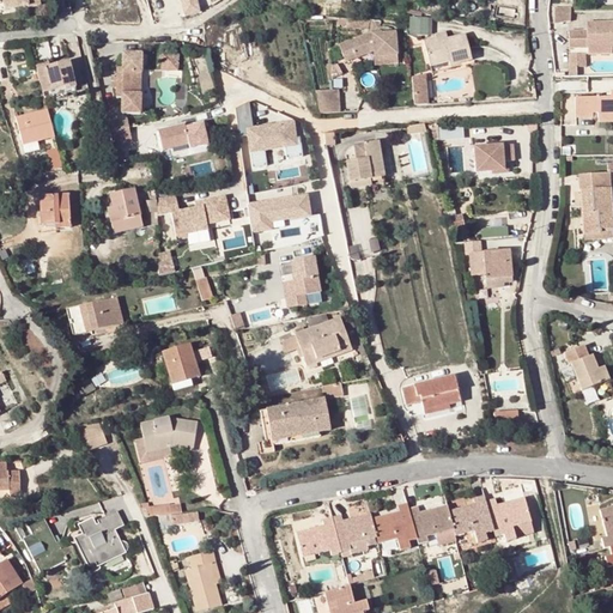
[(2,0),(4,1),(6,12),(29,6),(30,7),(42,5),(41,0),(2,0)]
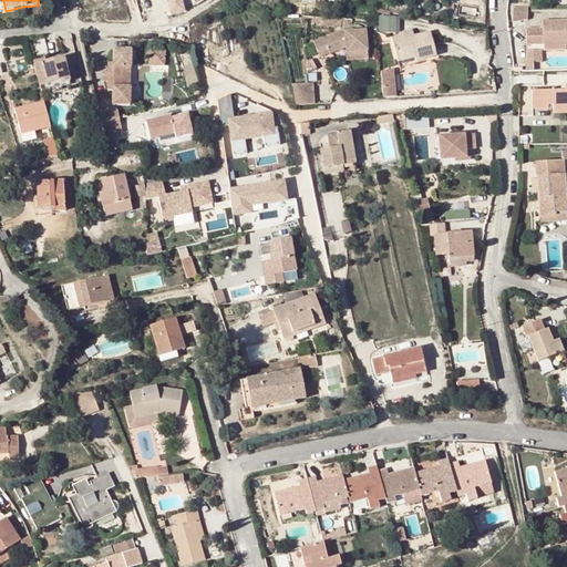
[(166,0),(171,16),(186,11),(183,0),(166,0)]
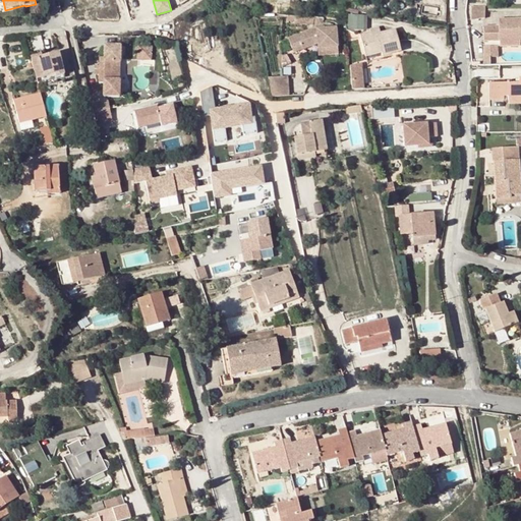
[(348,30),(367,30),(367,14),(348,14),(348,30)]
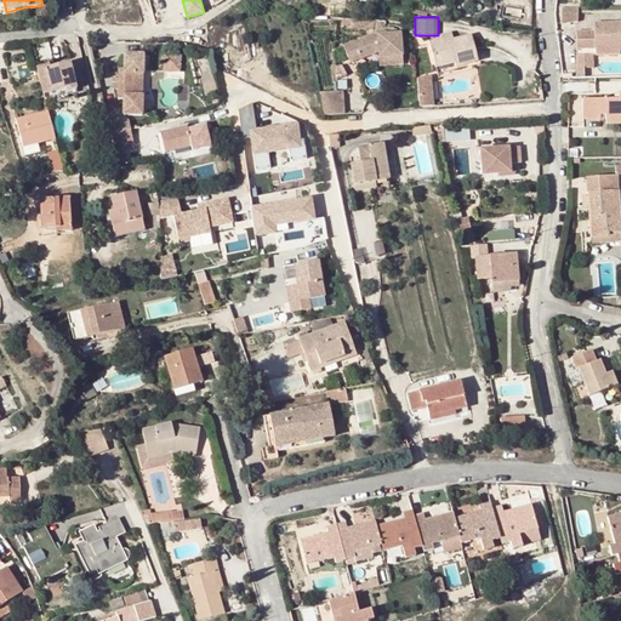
[(576,50),(596,49),(596,44),(620,43),(620,26),(620,23),(593,24),(594,32),(576,33),(576,50)]
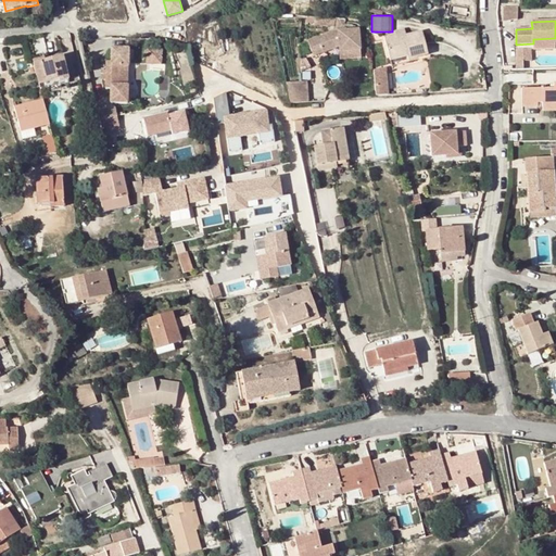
[(336,32),(311,42),(315,52),(323,50),(324,54),(339,49),(339,45),(341,45),(342,49),(342,52),(362,51),(359,30),(336,32)]
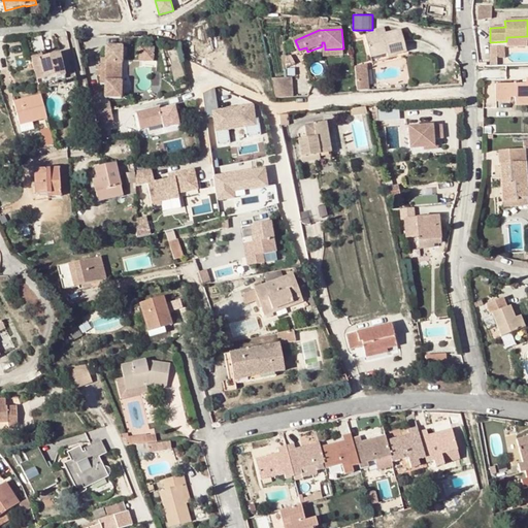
[(388,54),(389,56),(407,51),(401,30),(386,34),(384,35),(383,33),(376,34),(376,33),(366,36),(371,58),(388,54)]
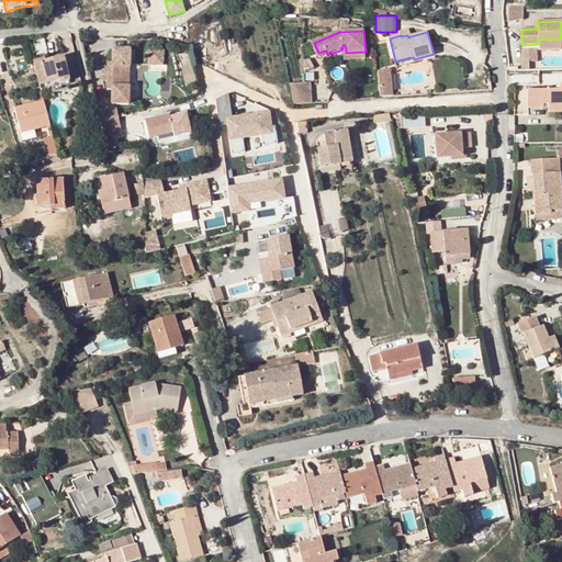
[(131,49),(114,48),(113,62),(109,62),(108,70),(107,70),(105,80),(108,80),(107,89),(112,89),(111,103),(127,104),(128,87),(126,86),(127,67),(130,67),(131,49)]
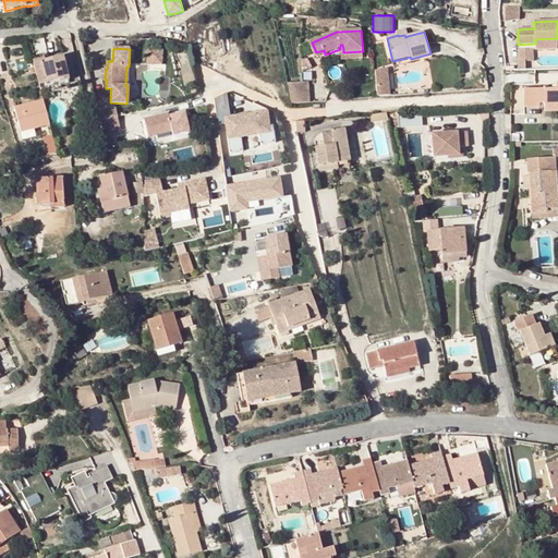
[(518,50),(518,70),(525,70),(524,61),(533,61),(533,49),(518,50)]
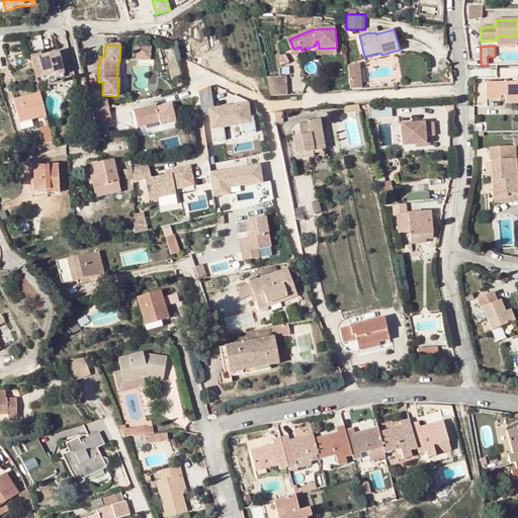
[(56,75),(57,77),(64,74),(59,53),(42,57),(31,60),(36,80),(56,75)]
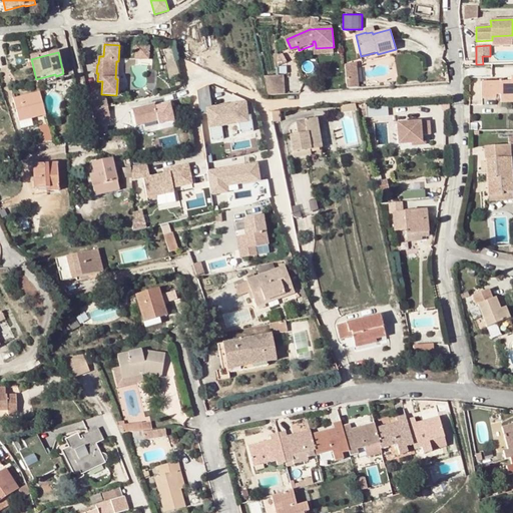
[(379,57),(378,54),(377,52),(361,56),(362,62),(379,57)]
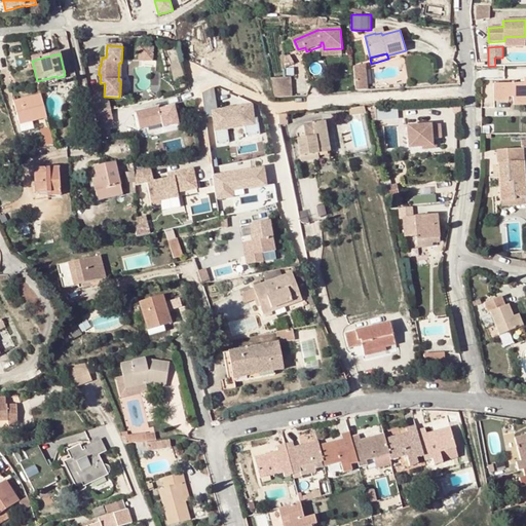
[(366,64),(353,65),(355,90),(368,89),(366,64)]
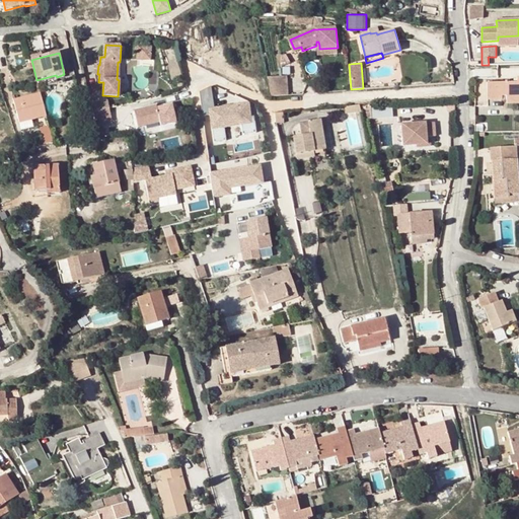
[(57,79),(57,77),(56,75),(36,80),(38,84),(57,79)]
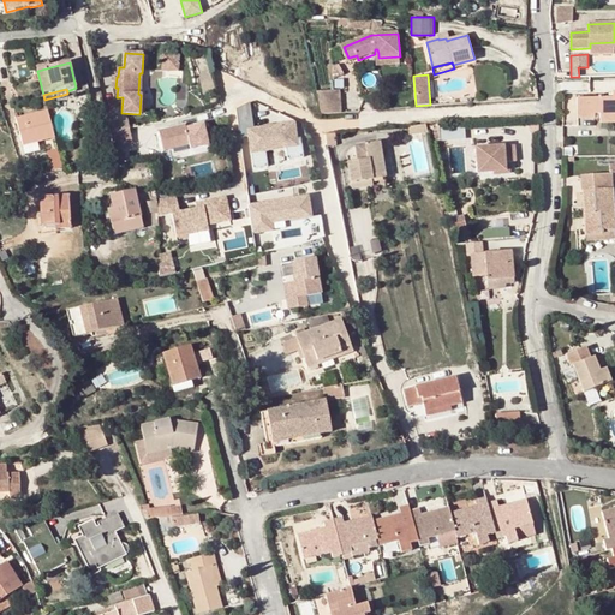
[(598,97),(578,97),(578,119),(595,119),(595,114),(599,114),(601,124),(614,123),(614,91),(613,93),(613,97),(601,97),(601,96),(598,96),(598,97)]
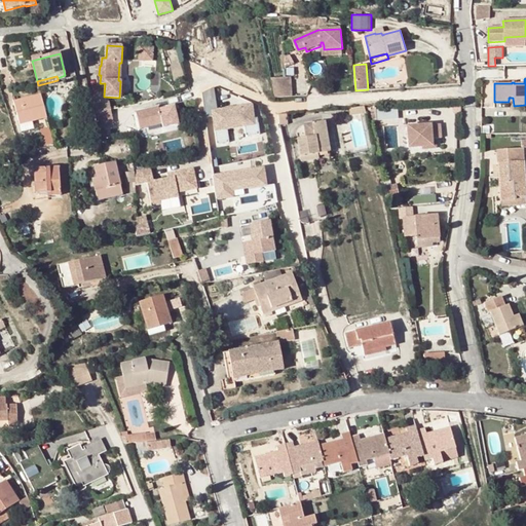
[(288,79),(269,79),(273,100),(288,98),(288,79)]
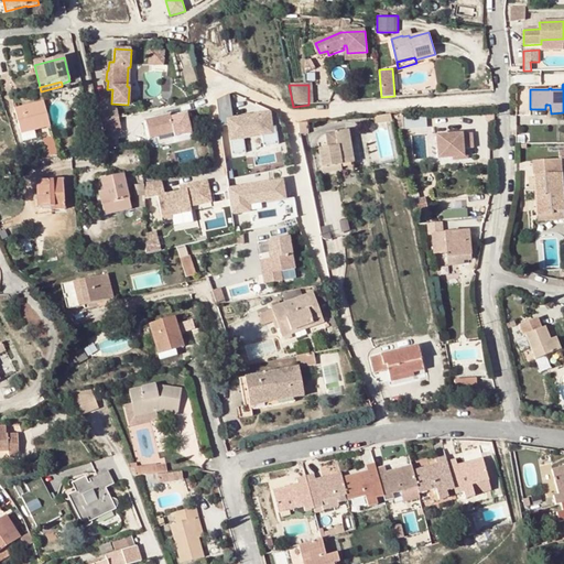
[(218,127),(226,126),(231,155),(245,153),(242,139),(260,136),(262,148),(277,145),(274,128),(270,129),(268,114),(230,119),(227,95),(214,100),(218,127)]
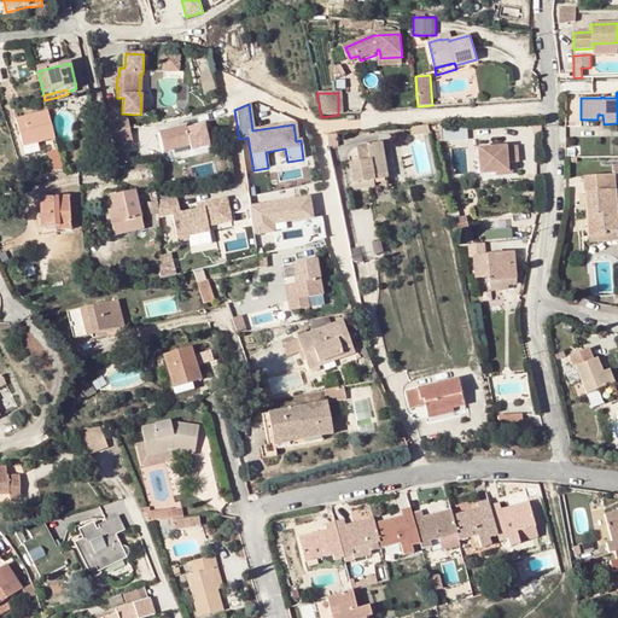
[(116,109),(106,111),(110,132),(130,128),(128,118),(118,121),(116,109)]
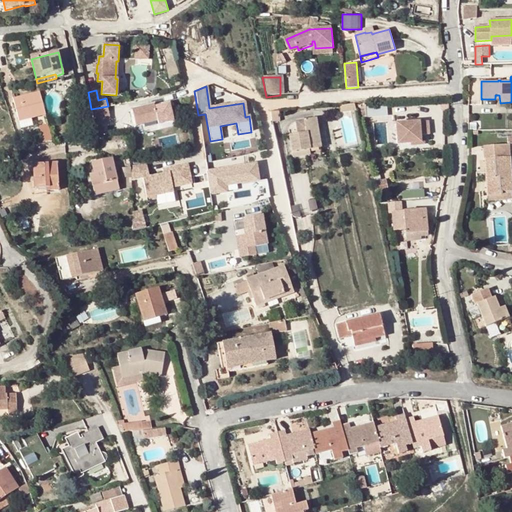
[(45,113),(40,93),(14,100),(20,120),(45,113)]
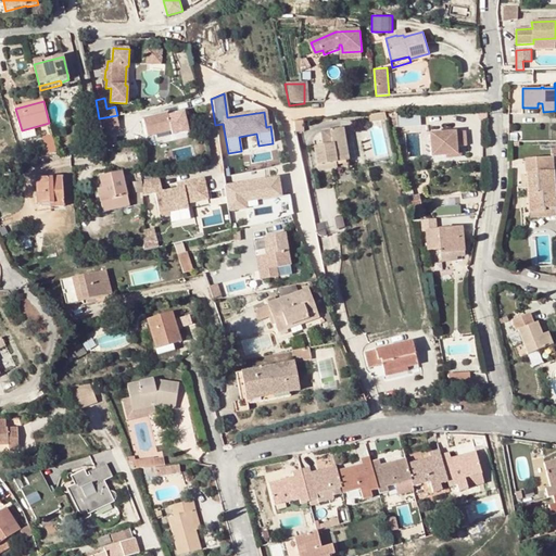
[(143,119),(148,136),(172,131),(173,136),(189,131),(185,113),(168,116),(167,114),(143,119)]
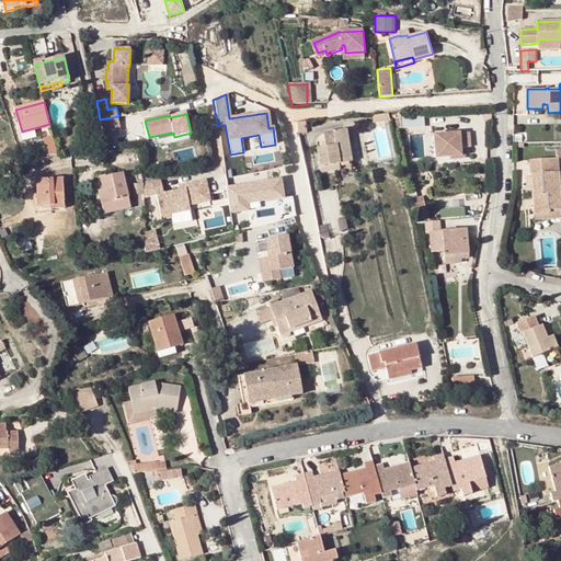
[(306,122),(298,123),(298,133),(307,133),(306,122)]
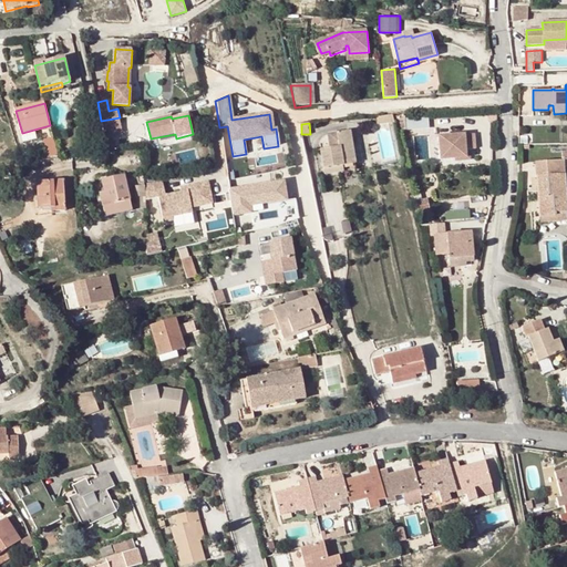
[(340,147),(339,147),(330,150),(321,152),(323,168),(342,165),(353,163),(348,132),(338,133),(340,147)]
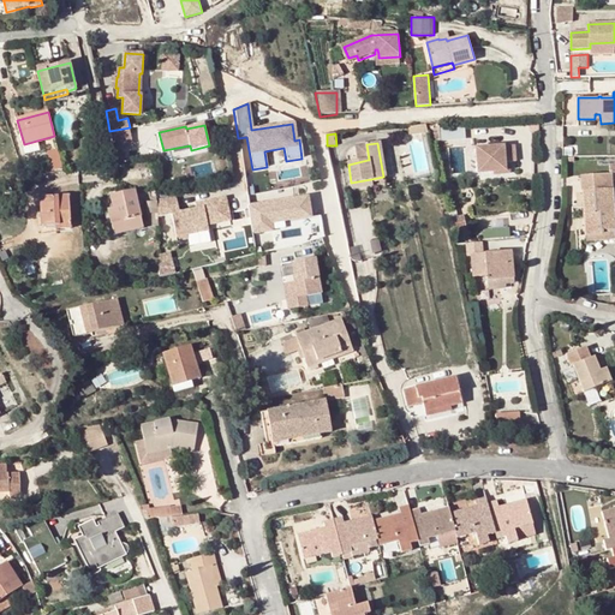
[(356,147),(358,162),(368,160),(365,144),(356,147)]
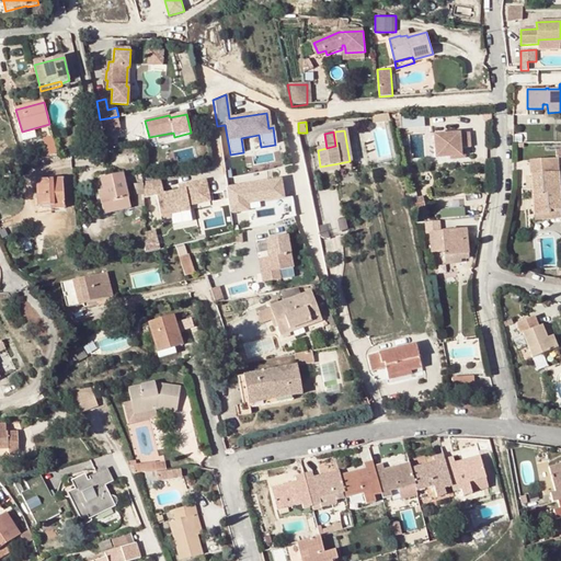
[(460,148),(466,147),(470,147),(469,134),(435,136),(436,157),(447,157),(449,157),(450,153),(460,153),(460,148)]
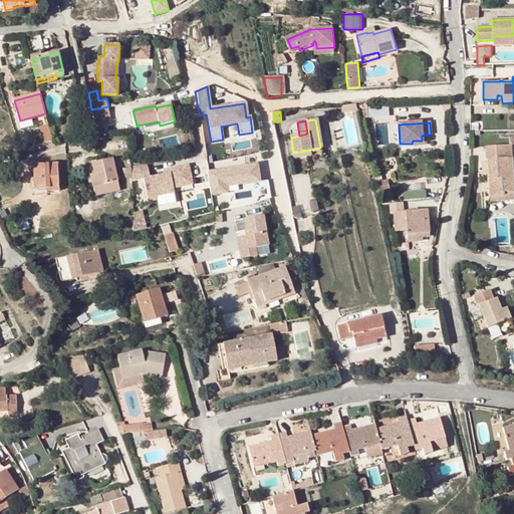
[(46,125),(40,126),(44,143),(50,142),(46,125)]
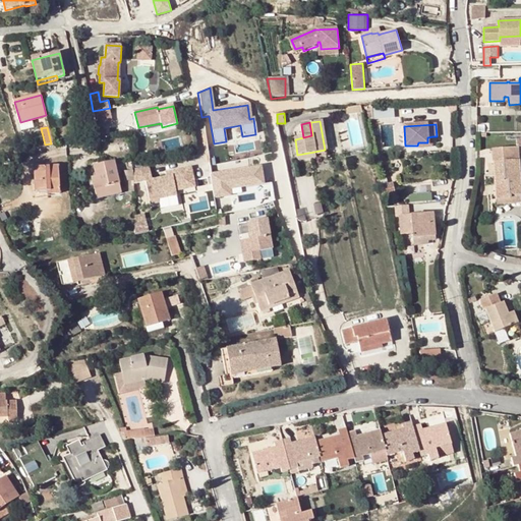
[(432,148),(432,136),(427,137),(427,142),(418,142),(417,146),(415,146),(414,149),(432,148)]
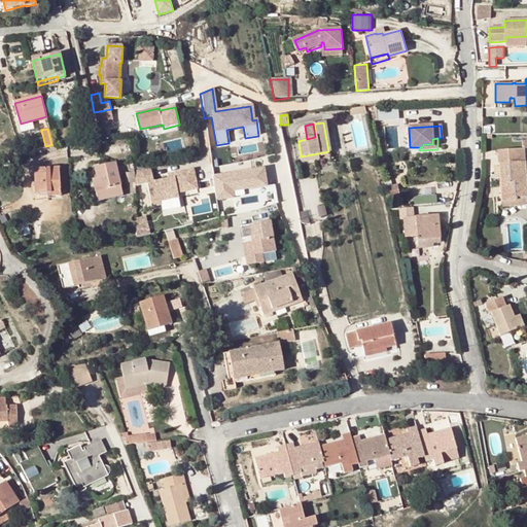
[(318,153),(301,156),(302,163),(319,160),(318,153)]
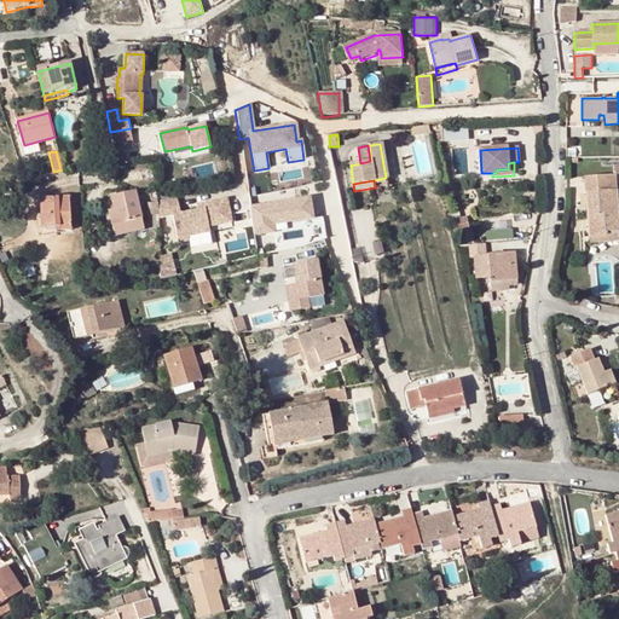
[(134,191),(110,197),(114,209),(108,210),(114,237),(144,230),(134,191)]
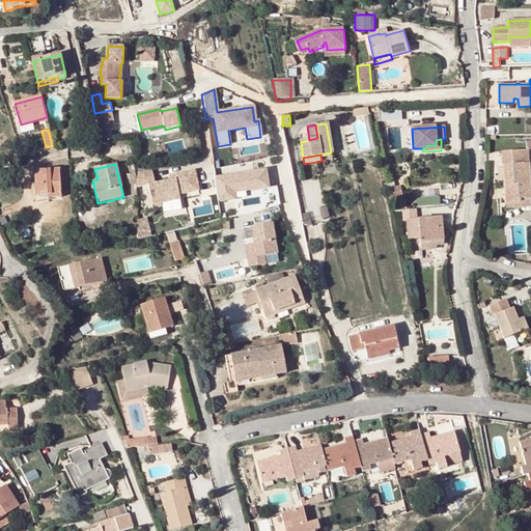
[(528,164),(502,165),(505,203),(519,202),(519,199),(530,199),(528,164)]
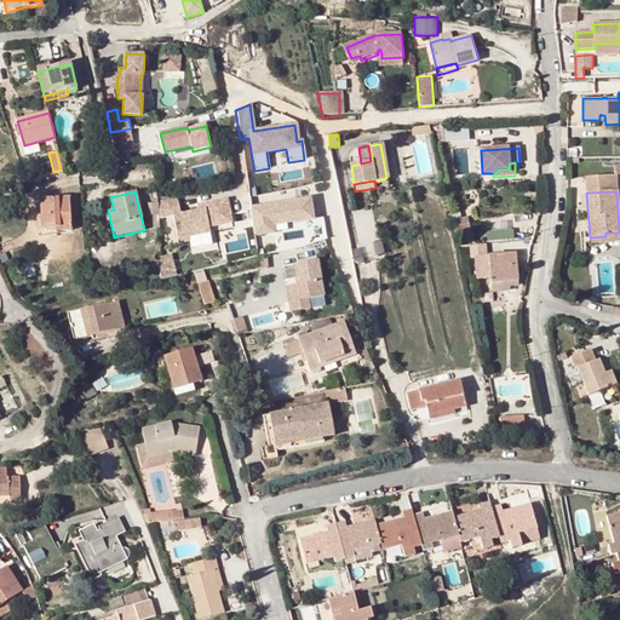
[(69,197),(40,200),(42,228),(56,227),(56,233),(72,231),(69,197)]
